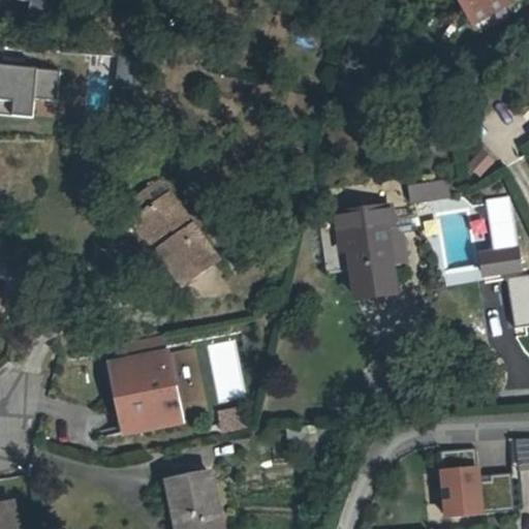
[(63,4),(45,0),(37,0),(33,21),(58,25),(63,4)]
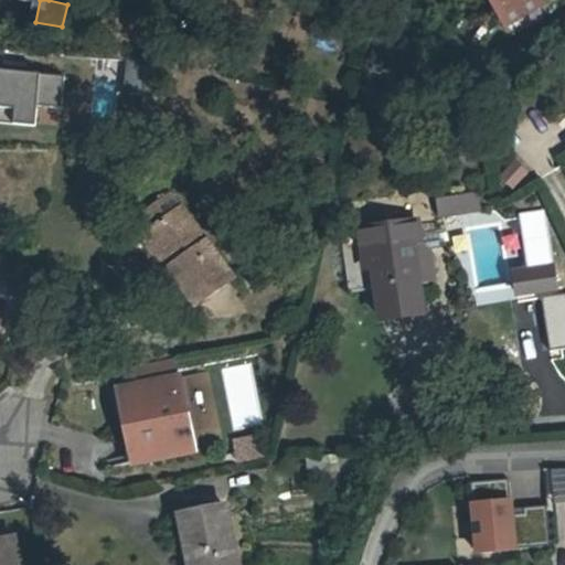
[(500,0),(507,11),(528,0),(500,0)]
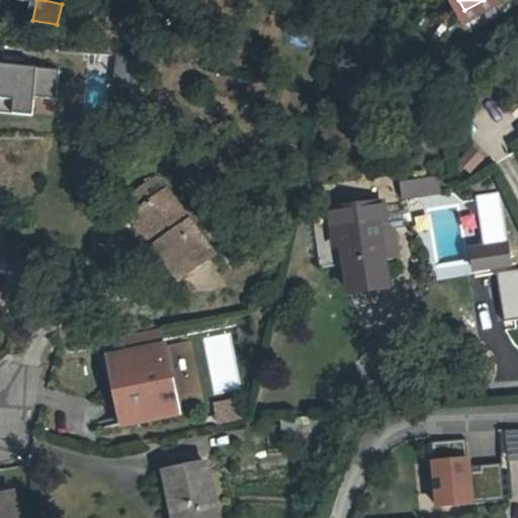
[(500,0),(484,0),(464,10),(467,17),(500,0)]
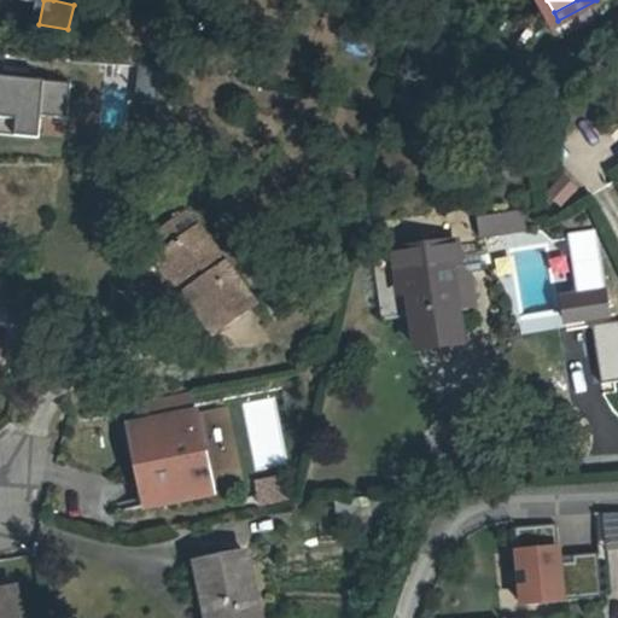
[(70,83),(0,77),(0,134),(39,139),(41,116),(68,118),(70,83)]
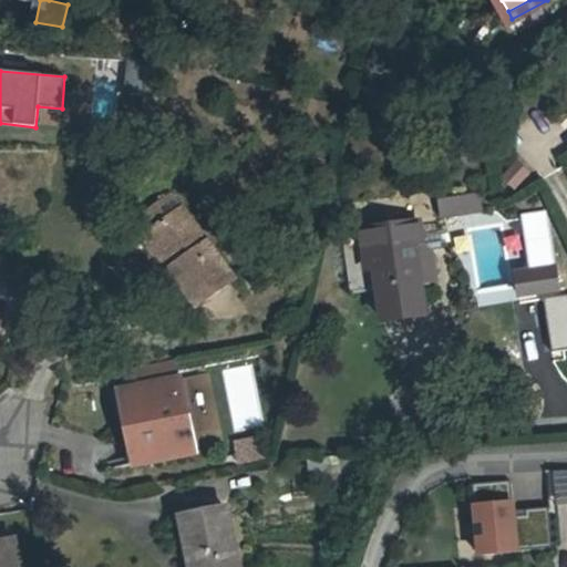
[(514,160),(497,174),(512,189),(527,174),(514,160)]
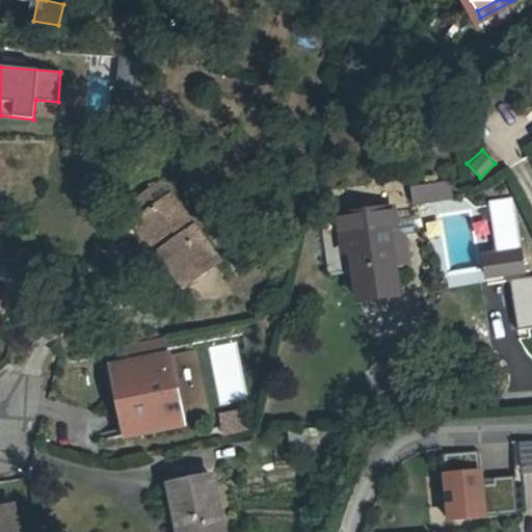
[(445,180),(449,196),(462,192),(458,176),(445,180)]
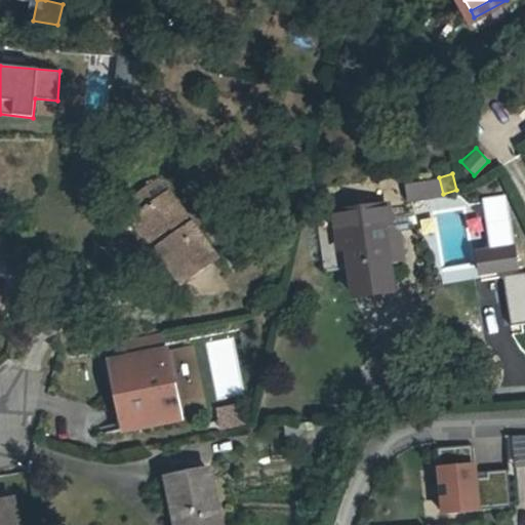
[(422,199),(443,194),(439,177),(418,183),(422,199)]
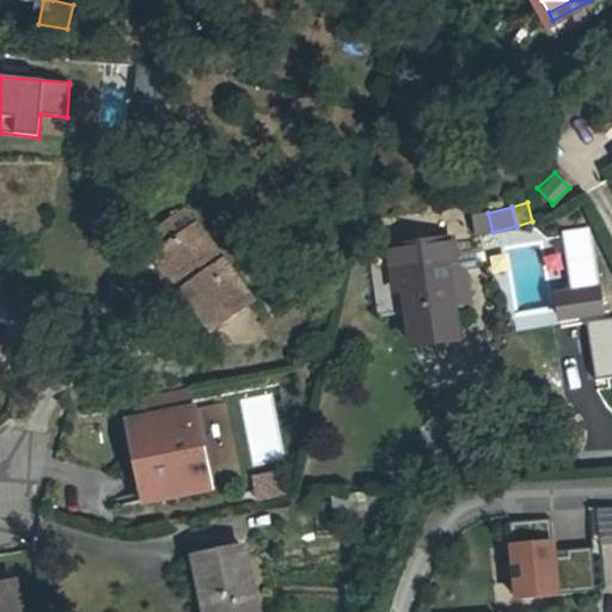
[(183,255),(173,259),(196,297),(193,299),(219,340),(262,313),(202,219),(172,237),(183,255)]
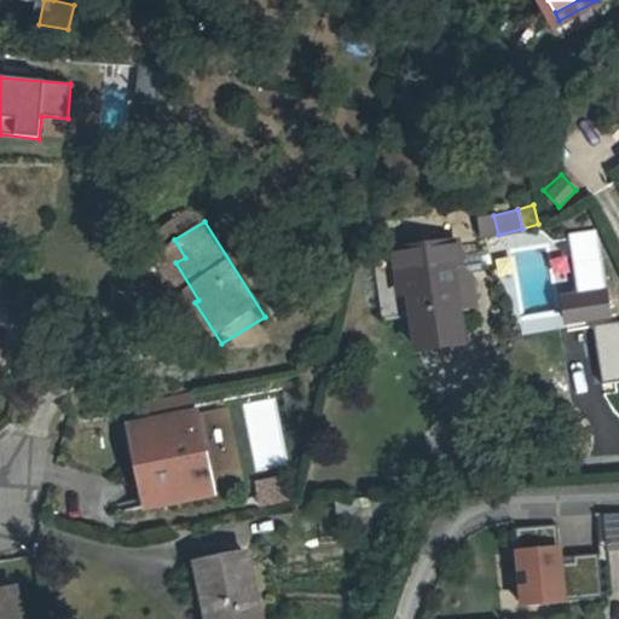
[(408,285),(411,307),(414,325),(457,318),(450,278),(460,276),(456,252),(392,262),(395,288),(408,285)]
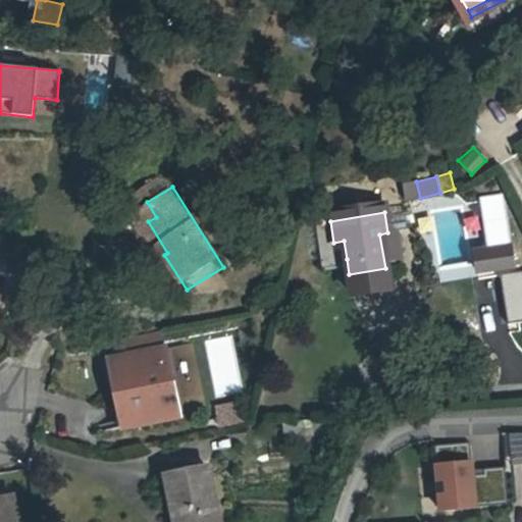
[(167,253),(148,221),(140,226),(160,258),(164,255),(167,253)]
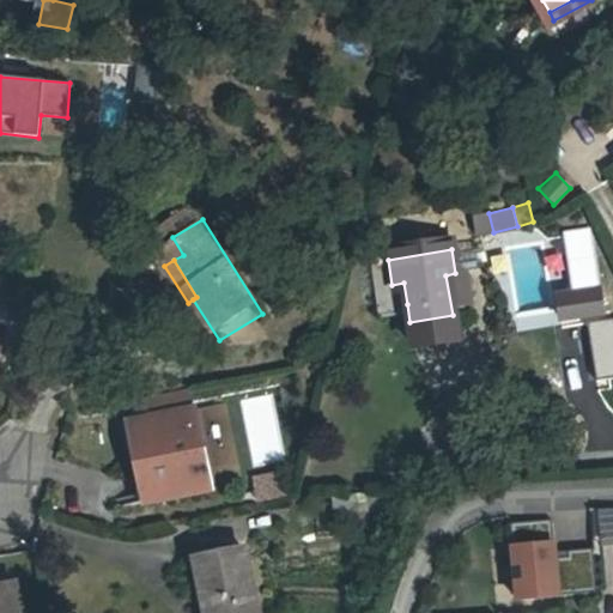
[(455,273),(445,275),(453,315),(455,315),(471,313),(466,280),(455,273)]
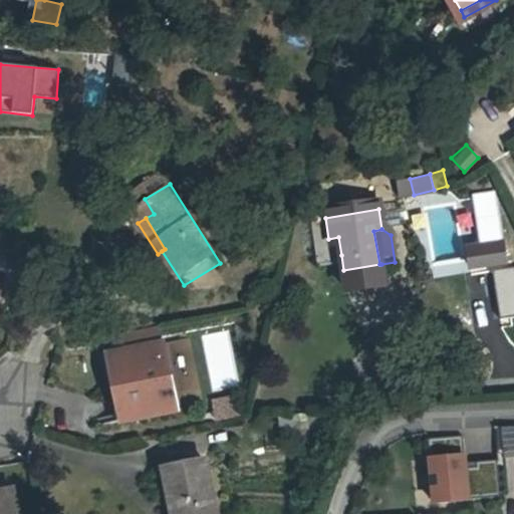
[(331,256),(341,255),(338,237),(328,239),(331,256)]
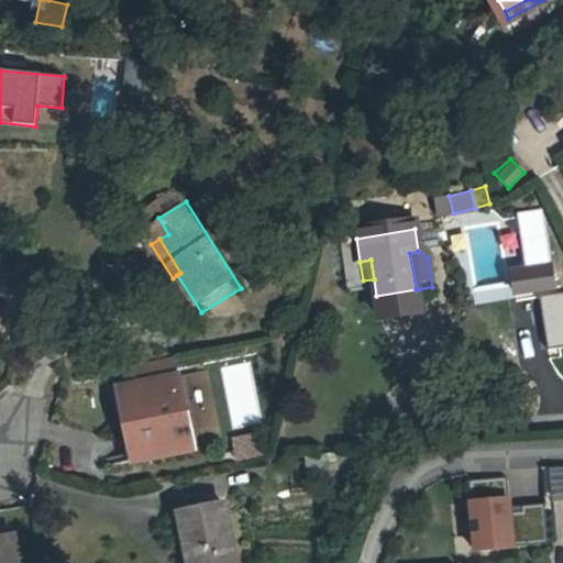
[(416,289),(376,296),(382,327),(422,320),(418,289),(416,289)]
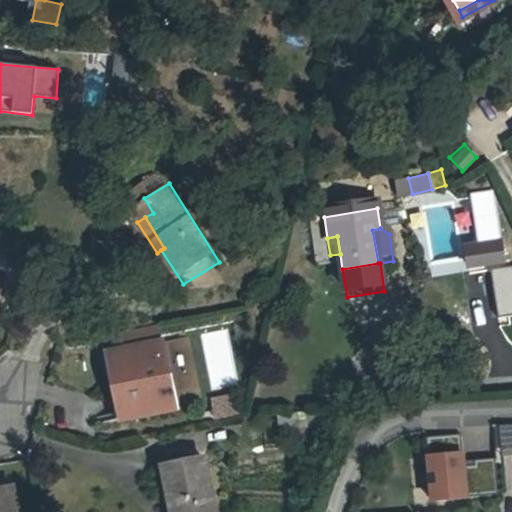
[(121,362),(117,363),(130,427),(130,428),(178,419),(166,354),(161,354),(158,338),(118,346),(121,362)]
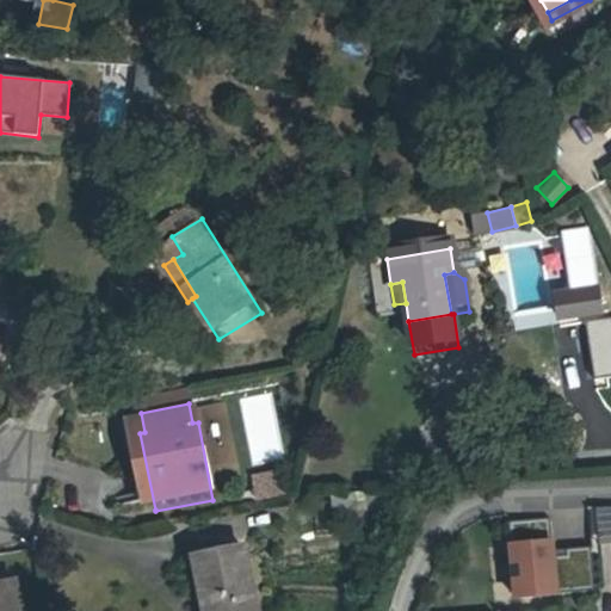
[(142,512),(155,510),(140,433),(128,436),(142,512)]
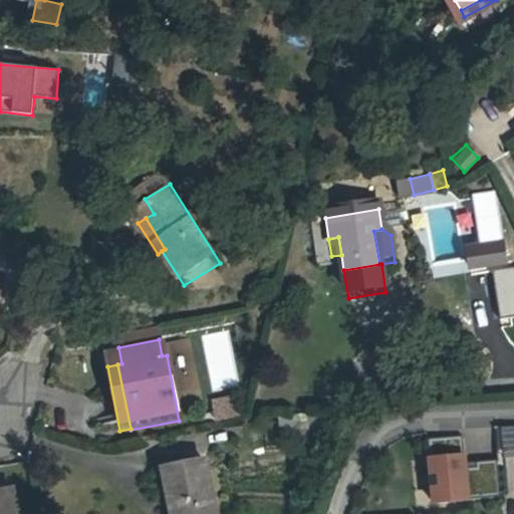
[(302,423),(287,426),(291,451),(306,449),(302,423)]
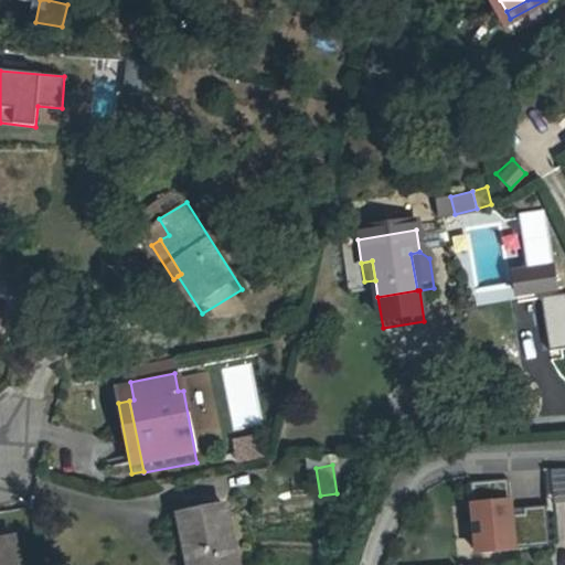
[(564,467),(545,468),(547,500),(564,499),(564,467)]
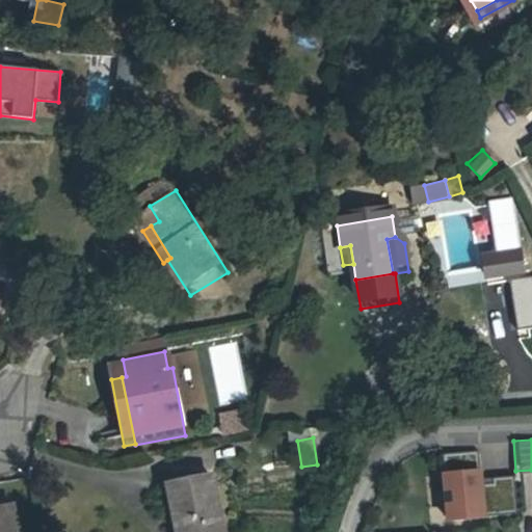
[(444,454),(450,521),(519,513),(514,477),(494,478),(494,484),(482,485),(479,451),(444,454)]
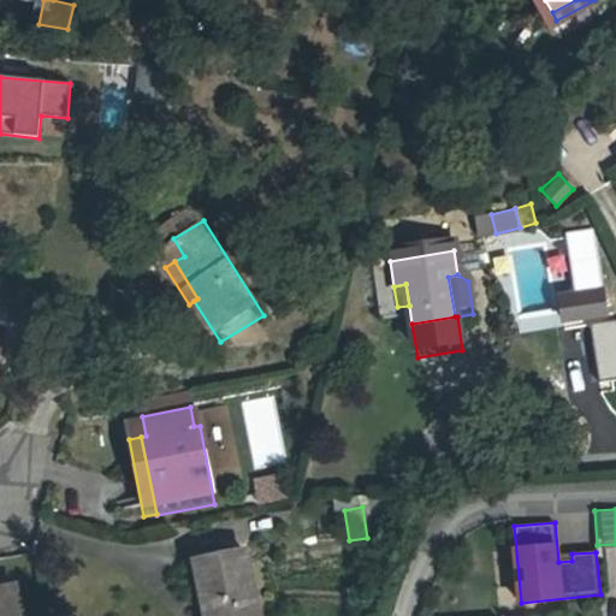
[(255,615),(249,568),(200,576),(206,615),(255,615)]
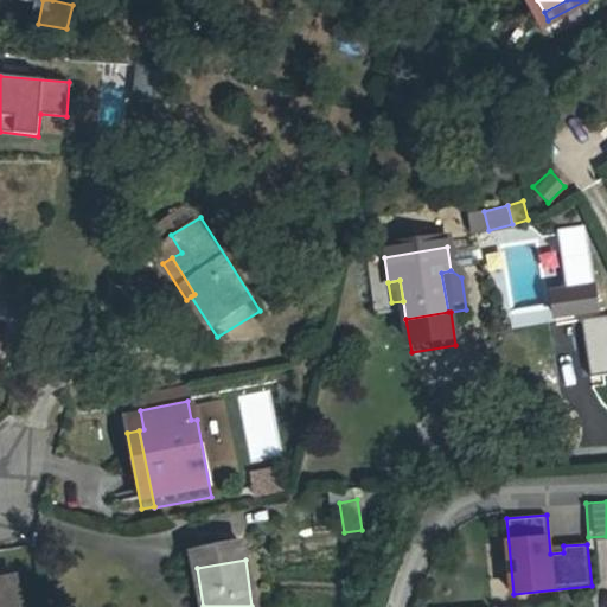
[(24,606),(23,596),(0,599),(0,606),(24,606)]
